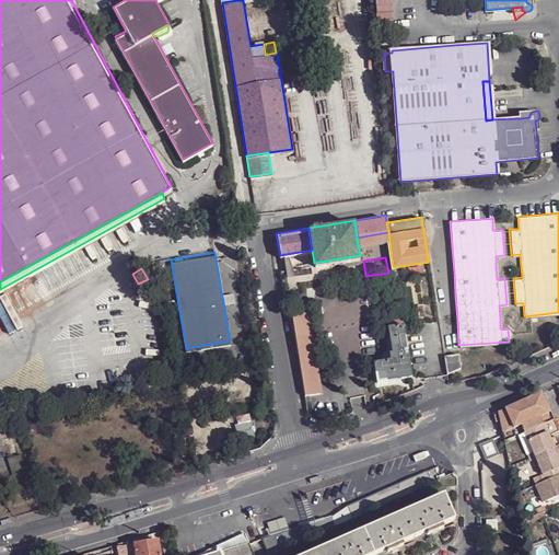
[(289,288),(289,295),(302,292),(298,269),(283,273),(289,288)]
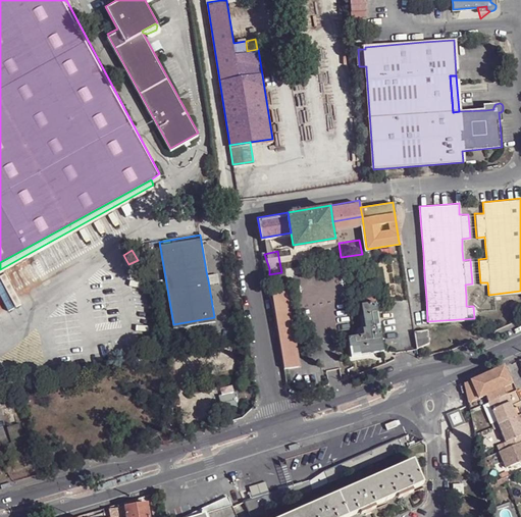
[(217,269),(206,271),(208,280),(219,279),(217,269)]
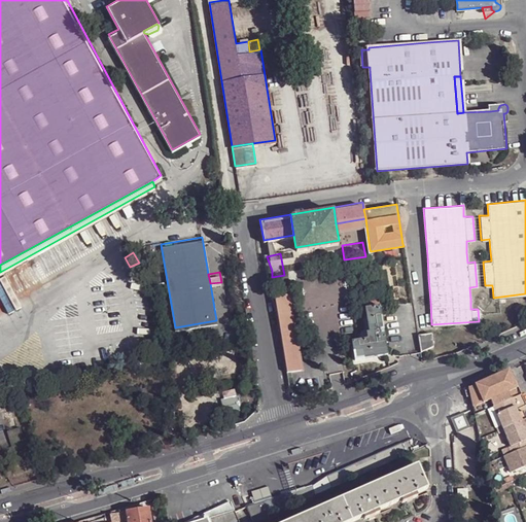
[(274,292),(285,369),(303,366),(291,289),(274,292)]
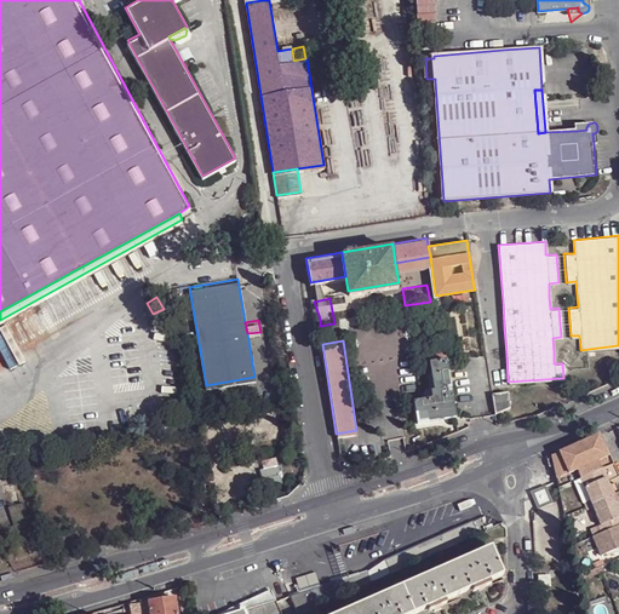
[(428,351),(429,360),(446,357),(445,350),(428,351)]
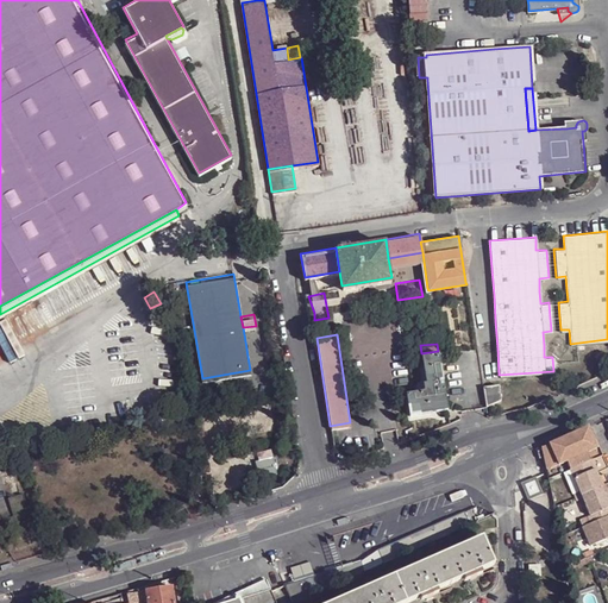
[(438,351),(421,353),(426,379),(422,381),(424,388),(406,390),(409,412),(447,406),(438,351)]
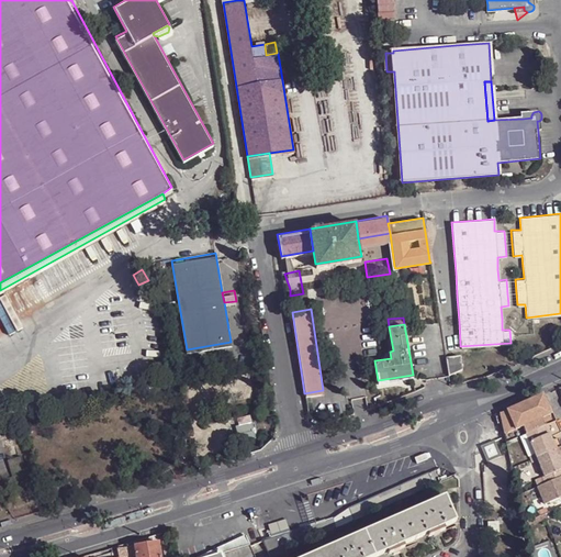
[(461,354),(446,356),(449,375),(463,368),(461,354)]
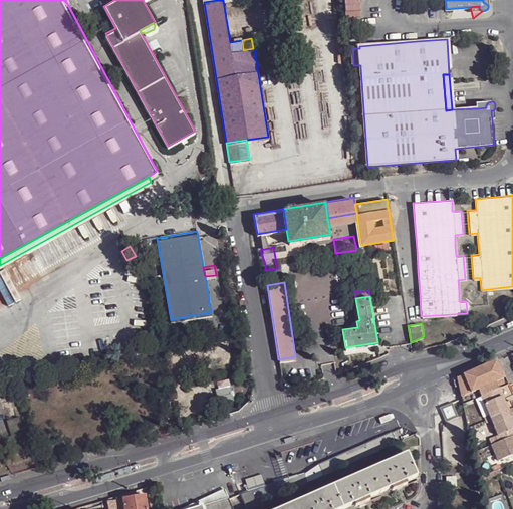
[(481,393),(499,385),(509,380),(506,373),(505,374),(497,355),(456,373),(457,379),(460,393),(478,386),(481,393)]
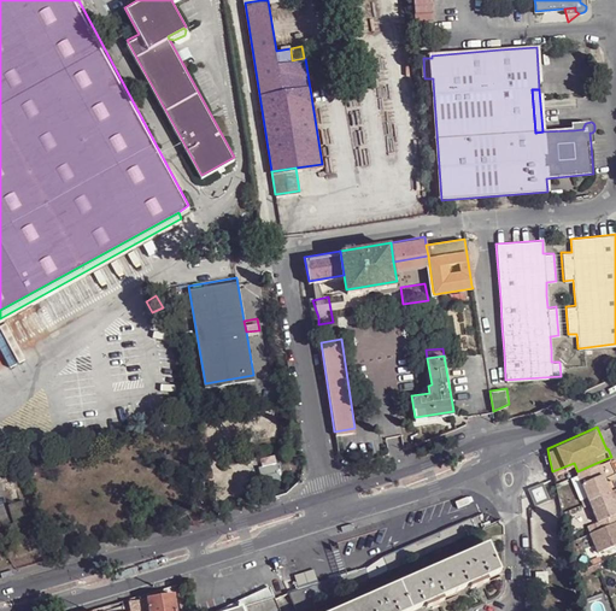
[(275,460),(258,464),(260,482),(279,480),(275,460)]
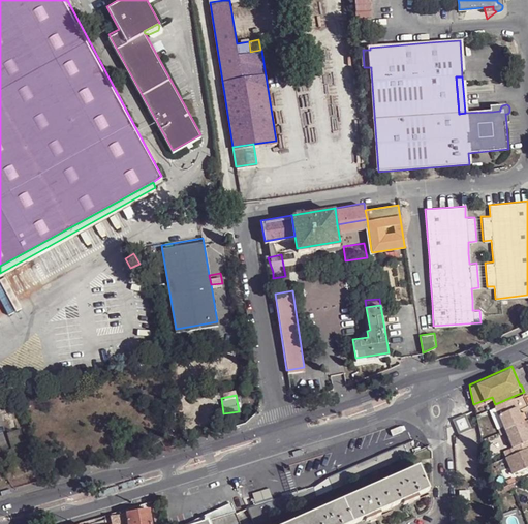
[(514,396),(495,404),(489,407),(496,424),(502,422),(504,427),(527,417),(527,412),(526,407),(520,410),(514,396)]
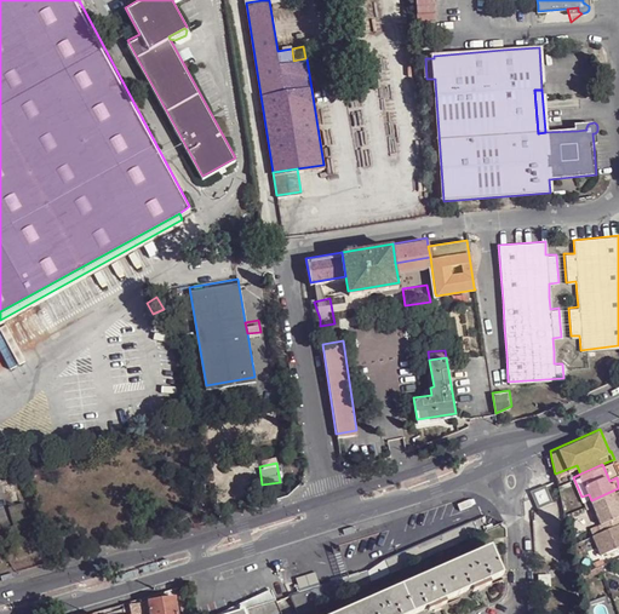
[(594,531),(618,520),(618,488),(591,500),(600,520),(591,523),(594,531)]
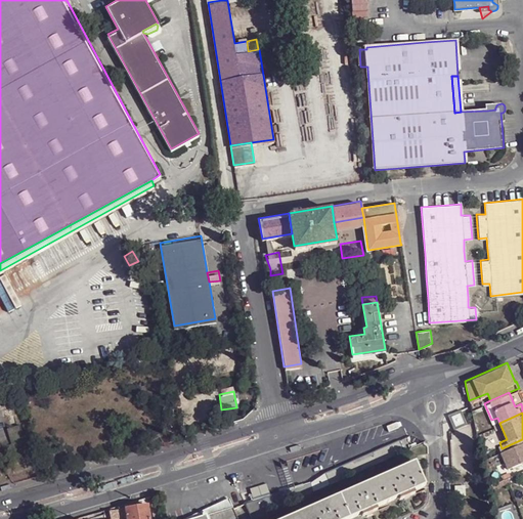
[(20,424),(7,427),(11,442),(26,438),(20,424)]
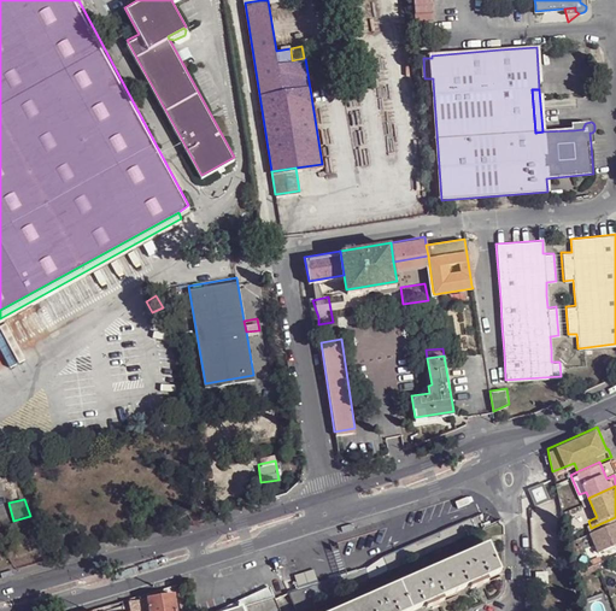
[(615,517),(591,528),(590,529),(598,547),(615,539),(615,517)]
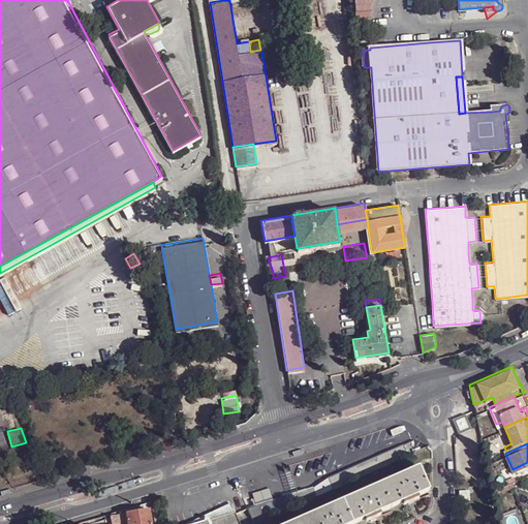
[(279,523),(343,523),(368,513),(373,511),(406,496),(412,494),(428,487),(417,463),(279,523)]
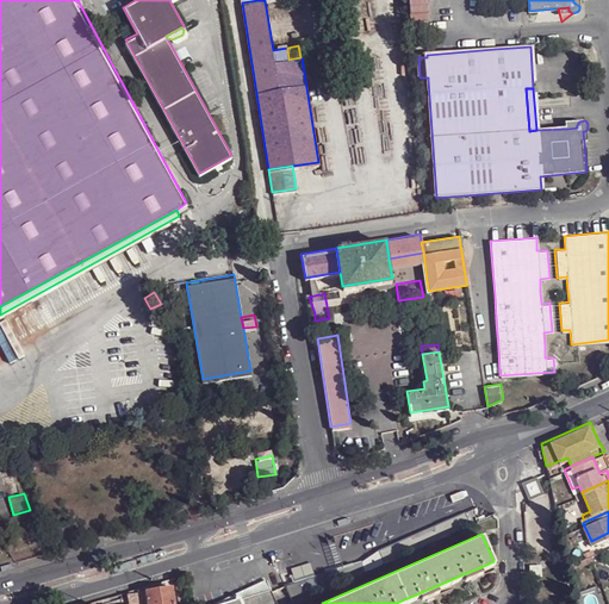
[(592,543),(582,548),(585,555),(590,553),(595,550),(592,543)]
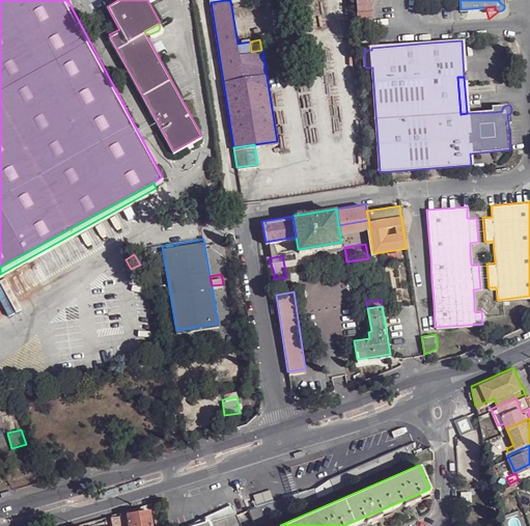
[(469,498),(469,490),(461,490),(461,498),(469,498)]
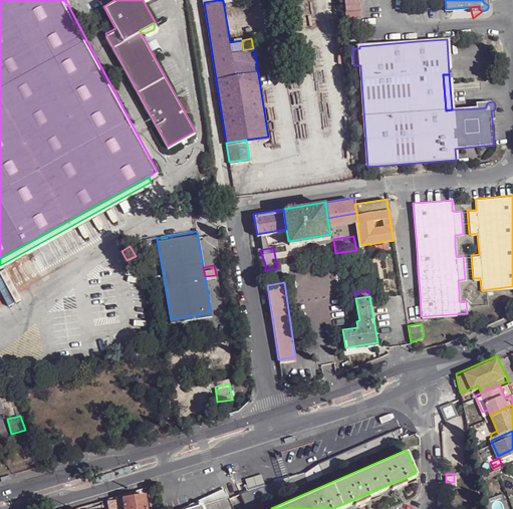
[(230,508),(234,507),(223,484),(197,495),(201,508),(230,508)]
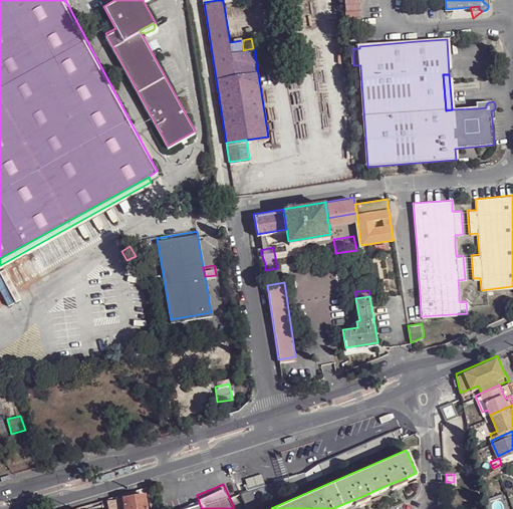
[(146,508),(143,491),(122,494),(123,508),(146,508)]
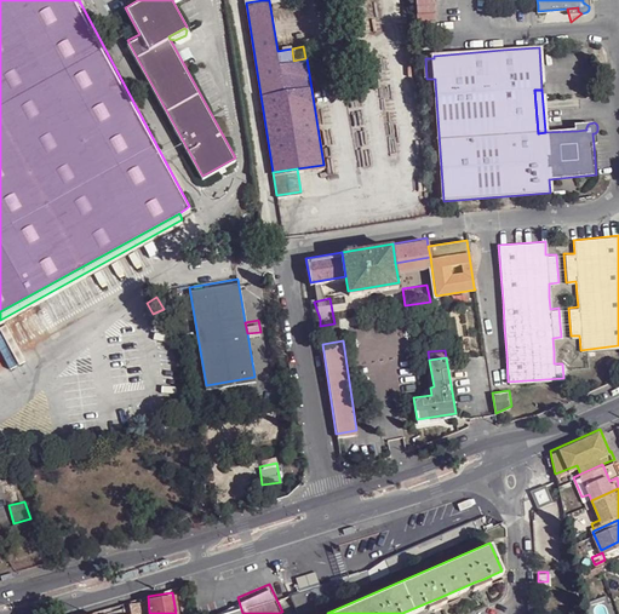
[(149,613),(148,596),(127,600),(130,608),(130,613),(149,613)]
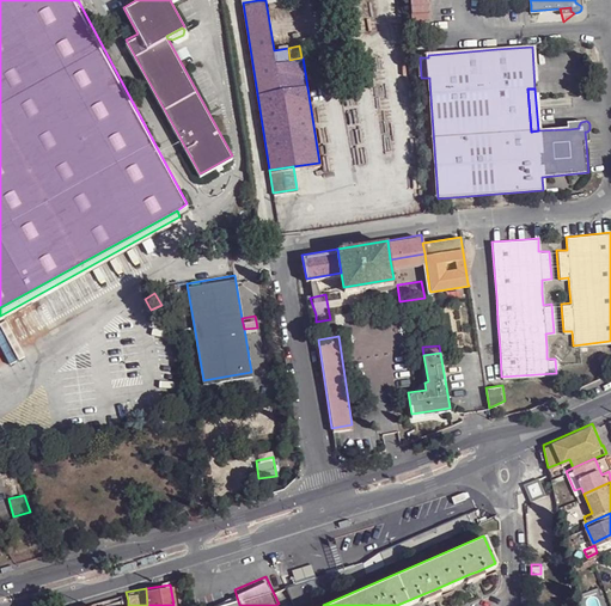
[(239,605),(234,589),(208,604),(208,605),(239,605)]
